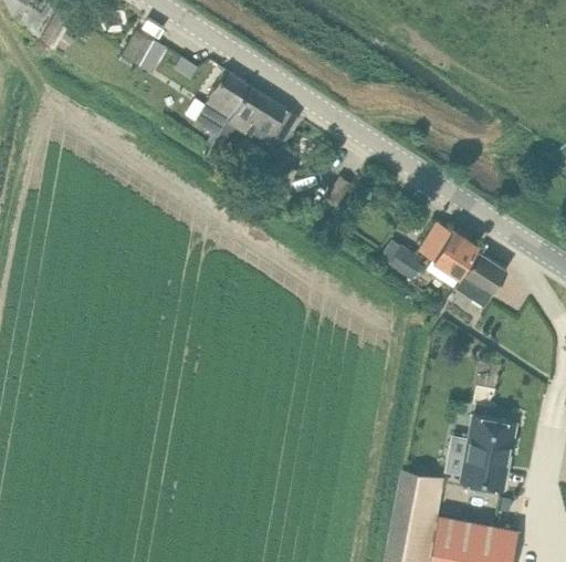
[(50,47),(67,19),(59,12),(40,41),(50,47)]
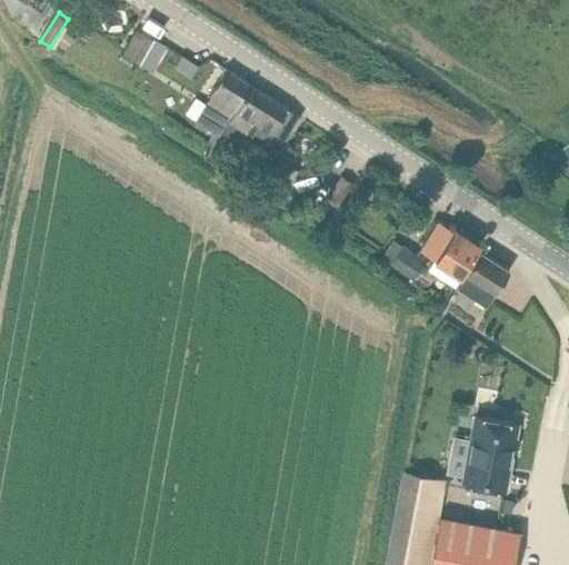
[(137,33),(126,52),(122,57),(139,67),(152,42),(137,33)]
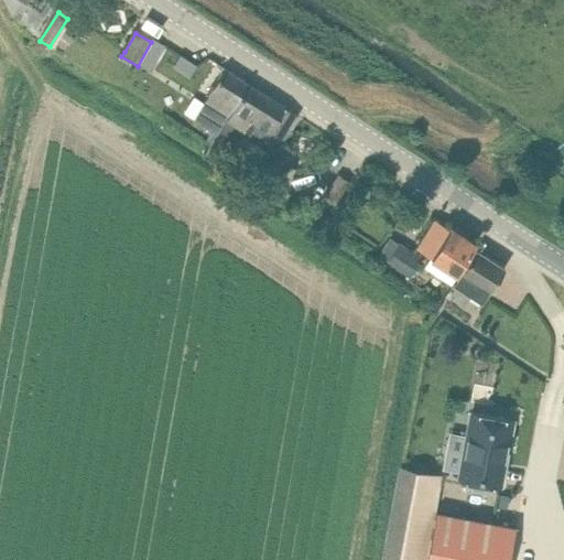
[(175,68),(191,78),(195,71),(180,60),(175,68)]
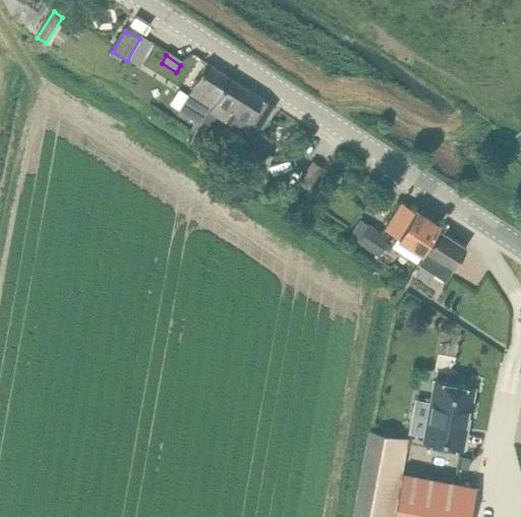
[(210,114),(231,81),(208,66),(187,100),(210,114)]
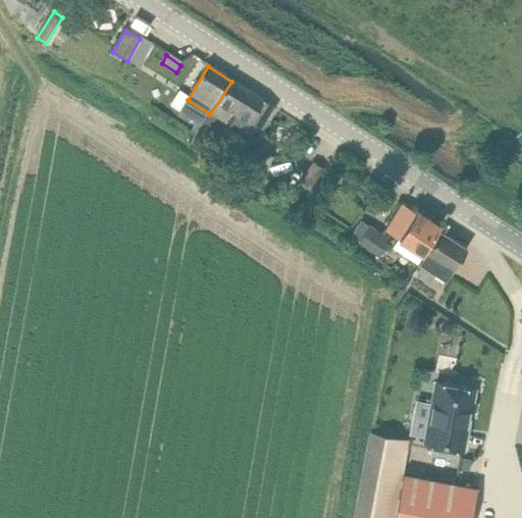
[(231,82),(210,114),(198,135),(205,140),(218,119),(227,125),(228,124),(231,126),(235,122),(247,131),(250,124),(262,132),(276,110),(231,82)]
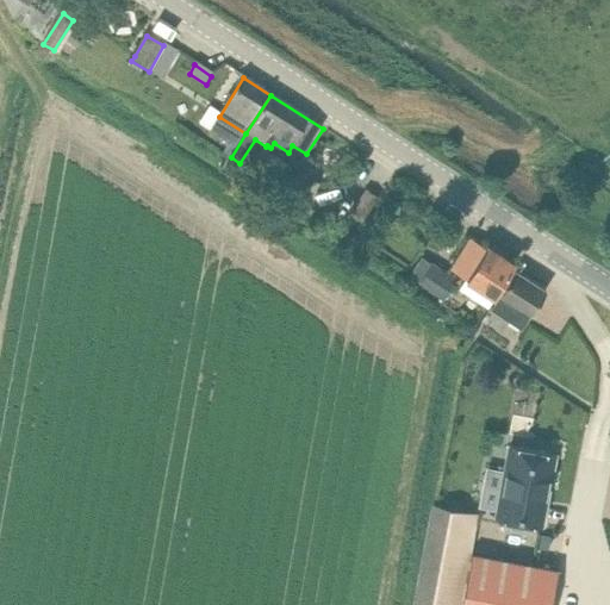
[(190,137),(203,113),(195,110),(182,133),(190,137)]
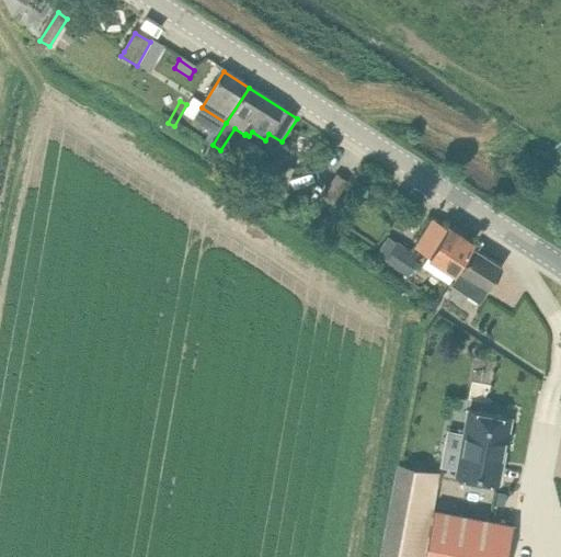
[(333,206),(335,203),(347,184),(338,177),(322,199),(333,206)]
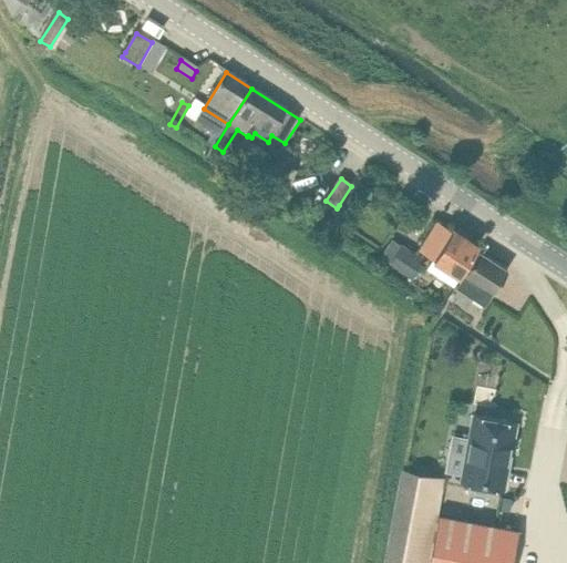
[(452,234),(437,224),(425,243),(421,251),(460,277),(480,247),(454,229),(452,234)]
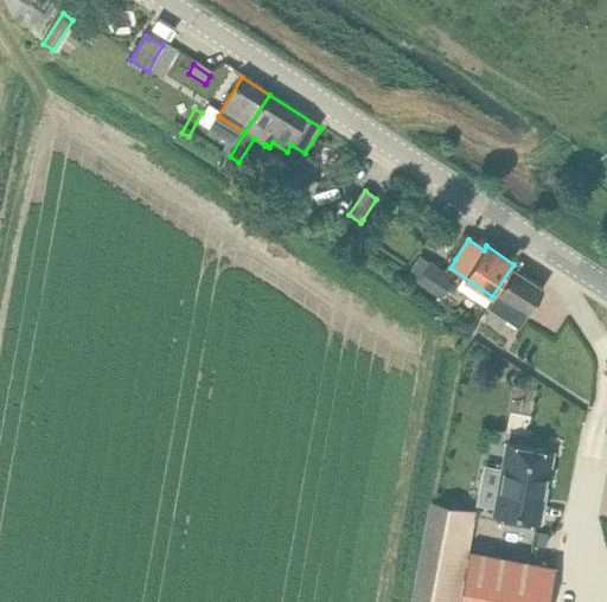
[(441,302),(454,283),(430,267),(417,286),(441,302)]
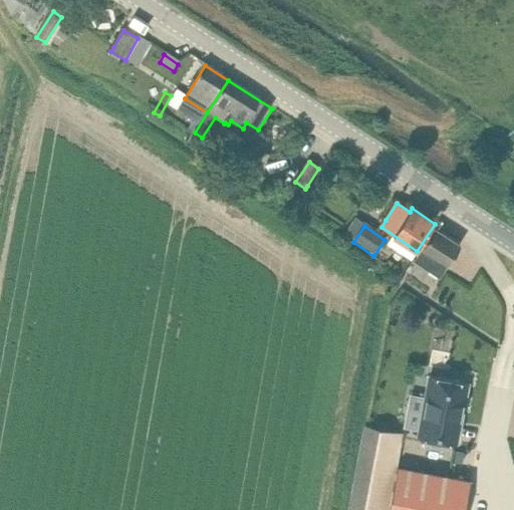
[(424,247),(414,262),(421,266),(439,279),(449,264),(460,247),(435,230),(424,247)]
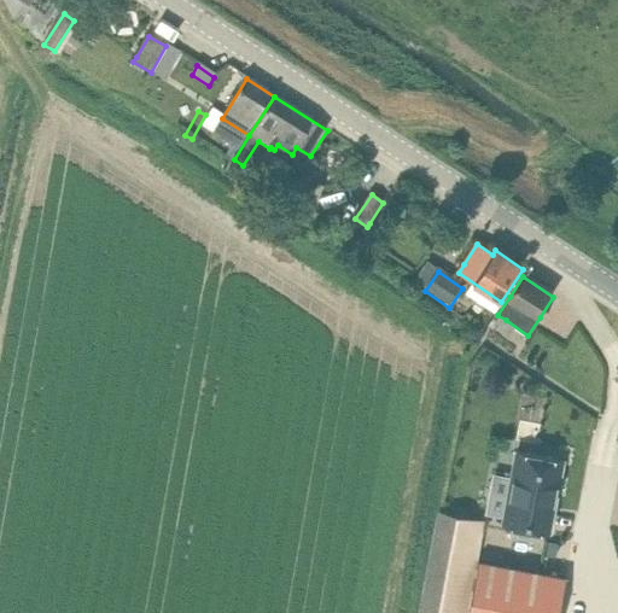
[(249,304),(254,291),(237,285),(232,297),(249,304)]
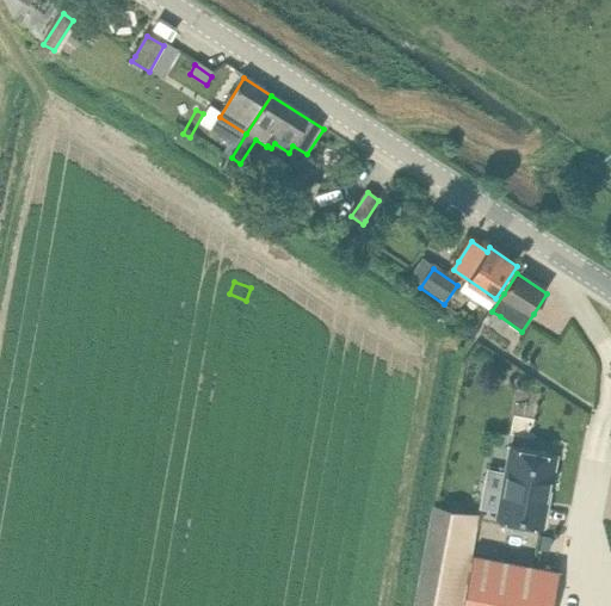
[(551,455),(506,446),(493,517),(522,521),(538,525),(551,455)]
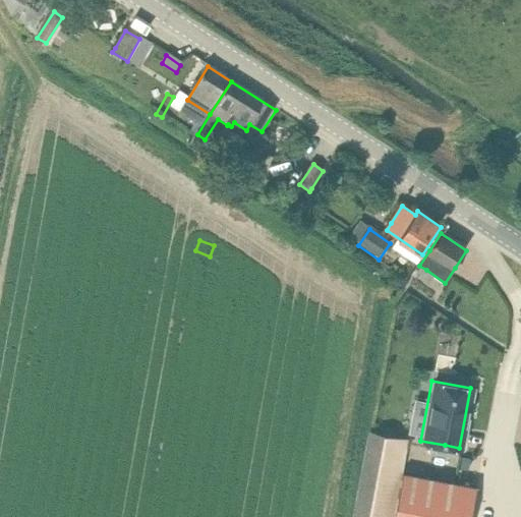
[(367,462),(356,516),(393,516),(402,474),(408,438),(372,432),(367,462)]
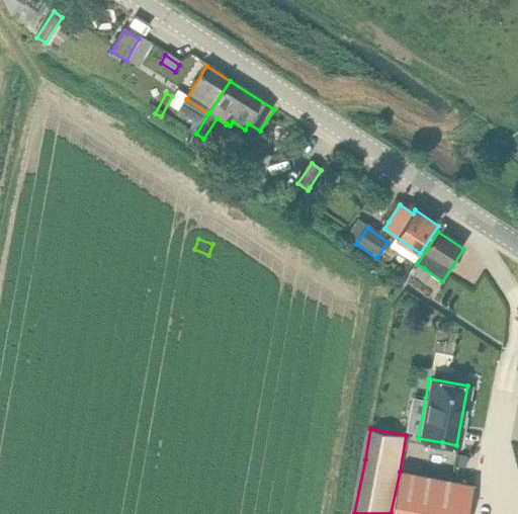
[(400,472),(391,513),(469,513),(475,487),(400,472)]
